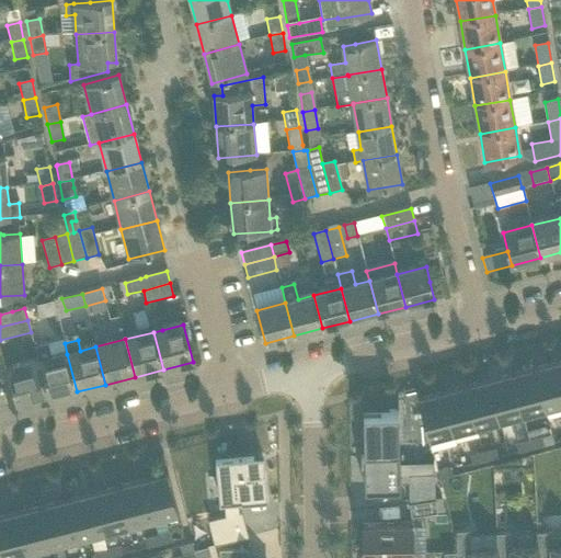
[(77,391),(67,354),(52,359),(48,345),(35,349),(38,362),(48,399),(77,391)]
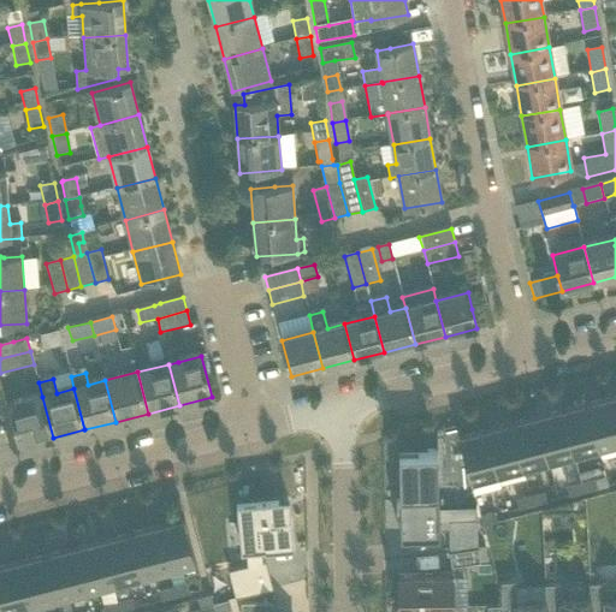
[(53,438),(42,397),(10,405),(21,446),(53,438)]
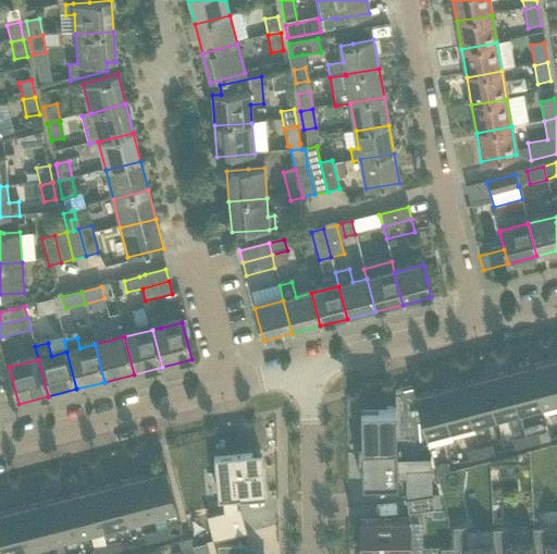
[(556,402),(556,376),(553,361),(530,367),(541,406),(554,403),(556,402)]
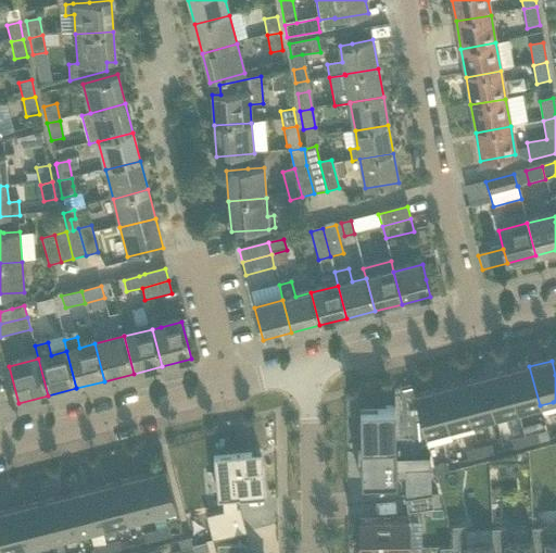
[(540,405),(529,366),(507,373),(517,412),(530,407),(540,405)]
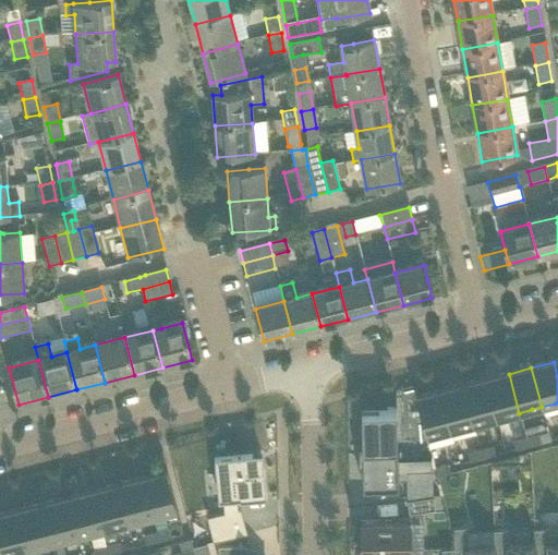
[(519,413),(509,374),(486,379),(496,419),(508,415),(519,413)]
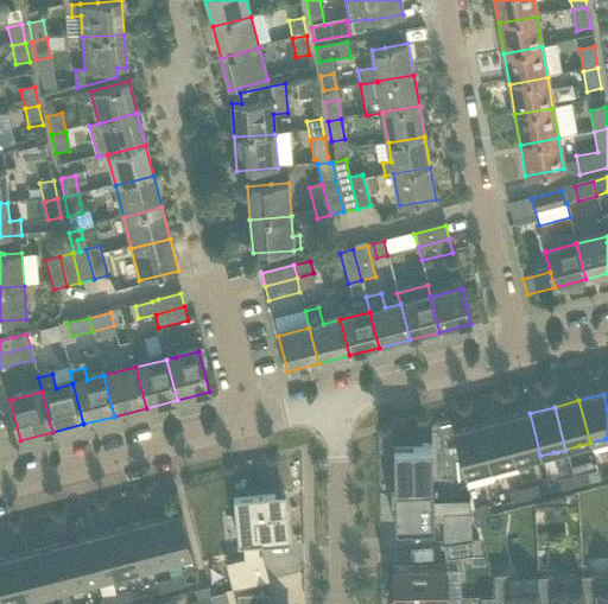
[(540,456),(530,413),(505,420),(515,463),(531,458),(540,456)]
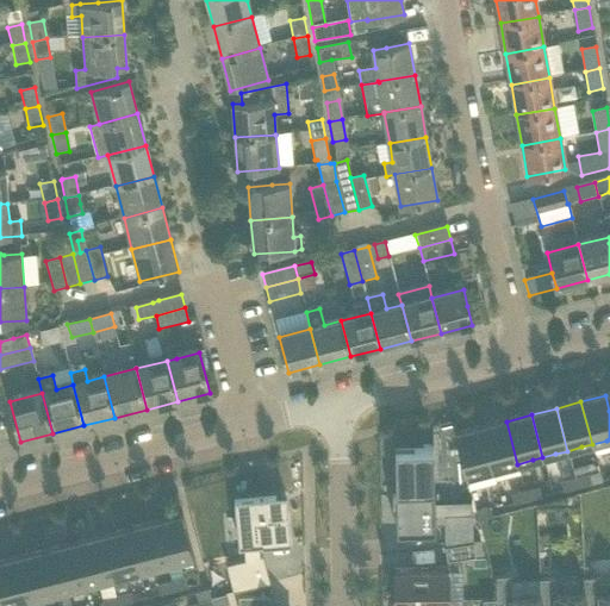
[(517,464),(506,422),(481,428),(492,470),(508,467),(517,464)]
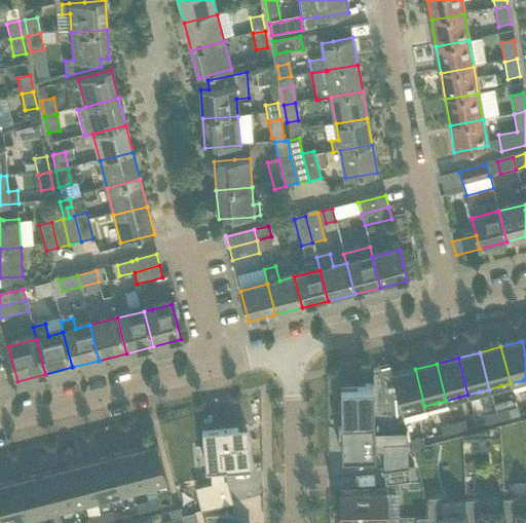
[(424,406),(415,369),(392,375),(402,412),(415,408),(424,406)]
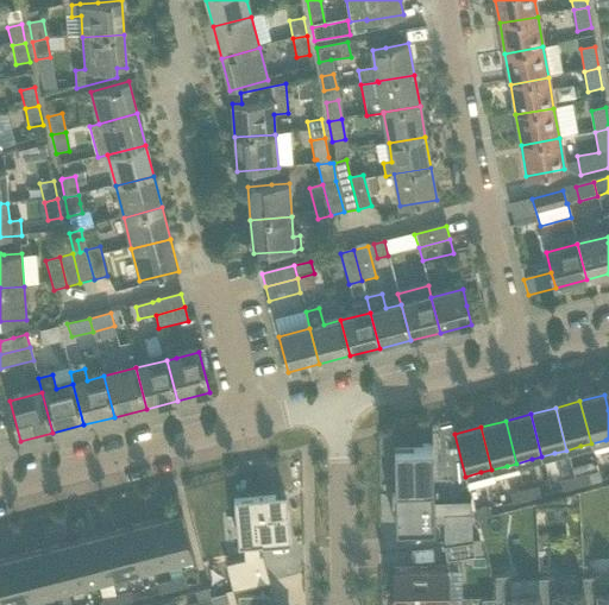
[(393,497),(391,497),(391,506),(396,506),(397,533),(434,533),(434,525),(434,517),(471,517),(470,503),(433,504),(432,447),(422,447),(422,448),(395,449),(396,489),(396,497),(393,497)]
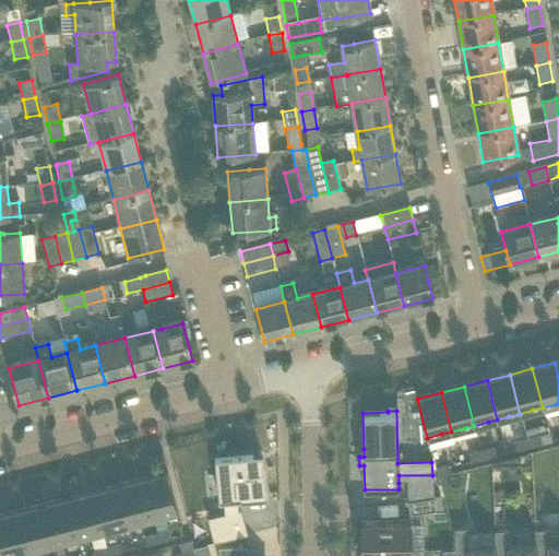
[(542,445),(539,437),(526,440),(528,448),(537,447),(542,445)]
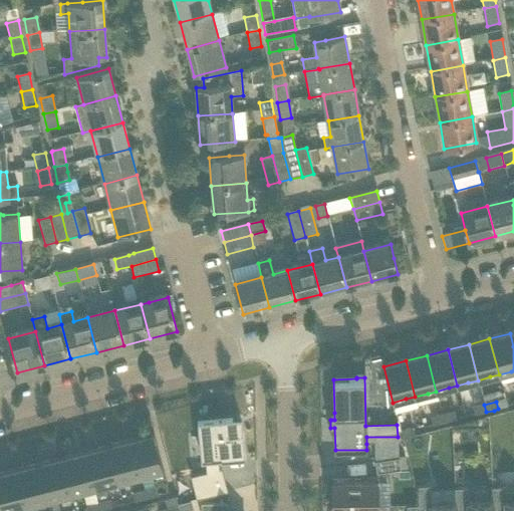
[(486,412),(484,405),(473,408),(475,415),(481,414),(486,412)]
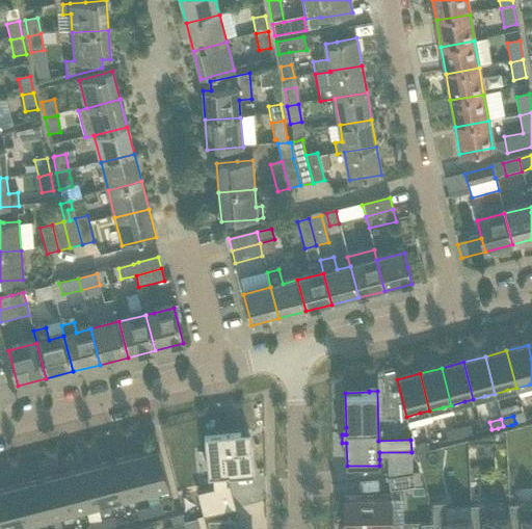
[(472,434),(470,427),(457,430),(459,438),(463,438),(472,434)]
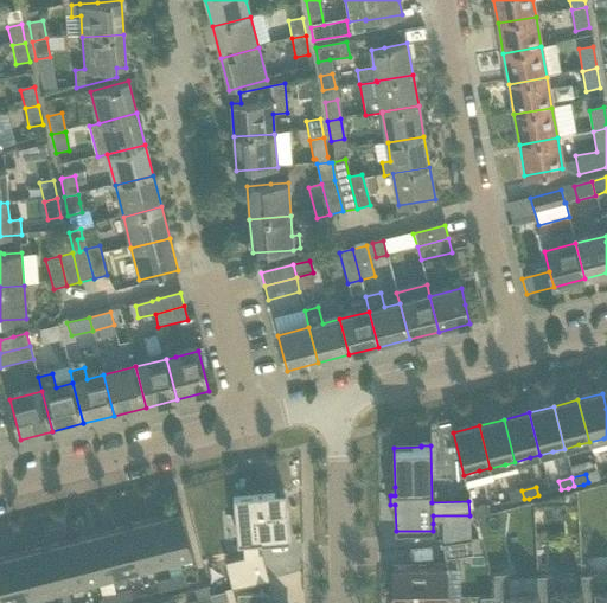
[(524,499),(522,491),(509,494),(511,502),(518,501),(524,499)]
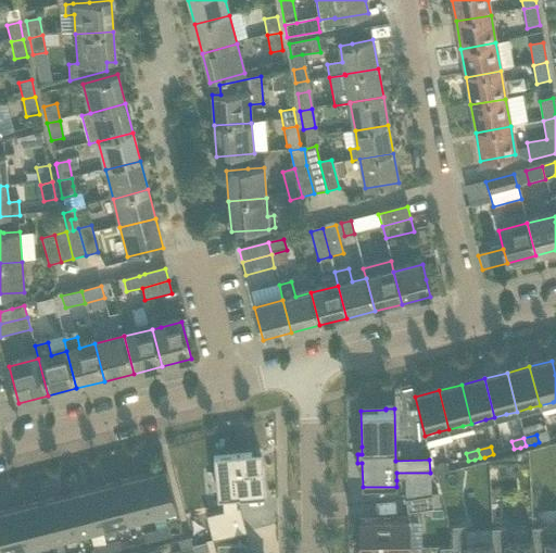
[(223,513),(206,517),(212,542),(245,533),(240,508),(237,508),(236,498),(265,494),(262,464),(257,464),(256,464),(255,452),(251,453),(251,452),(214,456),(215,461),(218,495),(218,499),(222,499),(223,513)]
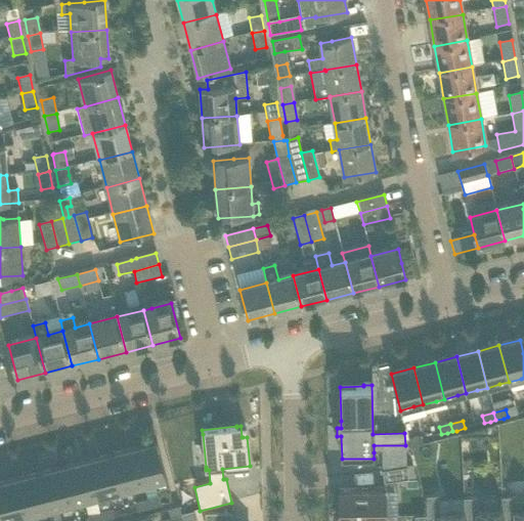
[(423,445),(421,438),(408,441),(409,445),(410,449),(419,446),(423,445)]
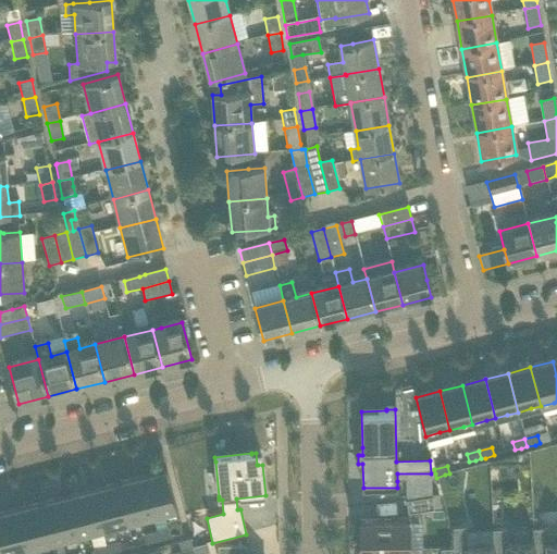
[(176,509),(166,472),(143,478),(152,516),(161,514),(176,509)]
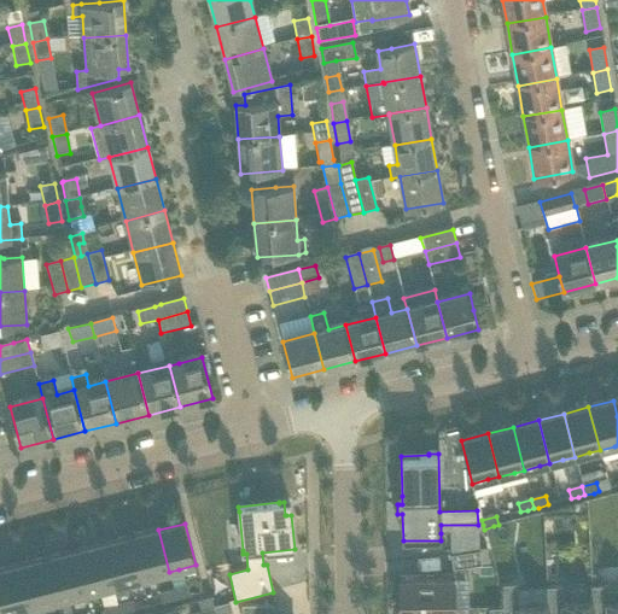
[(169,572),(158,530),(130,537),(141,579),(153,576),(169,572)]
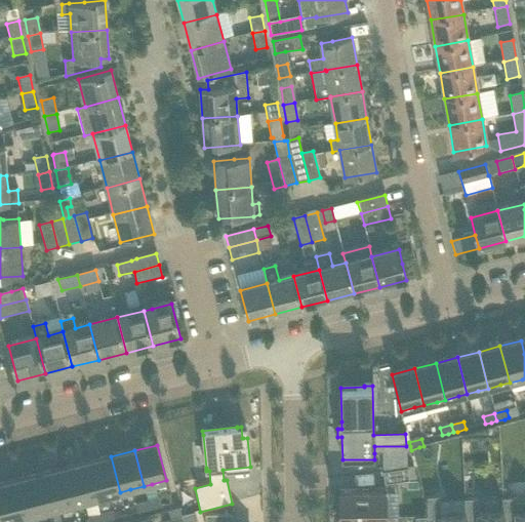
[(120,492),(111,456),(86,463),(95,498),(104,496),(120,492)]
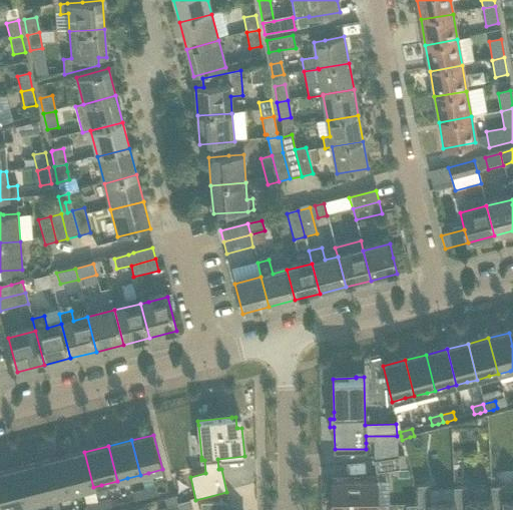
[(93,487),(84,452),(61,458),(70,493),(80,491),(93,487)]
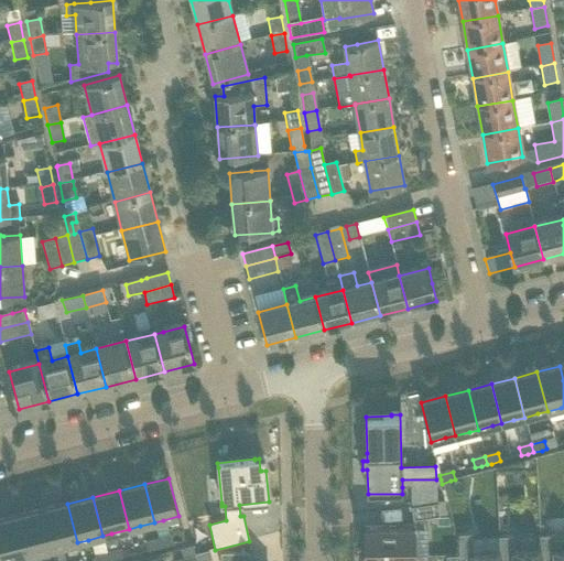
[(77,542),(67,504),(42,510),(52,549),(63,547),(77,542)]
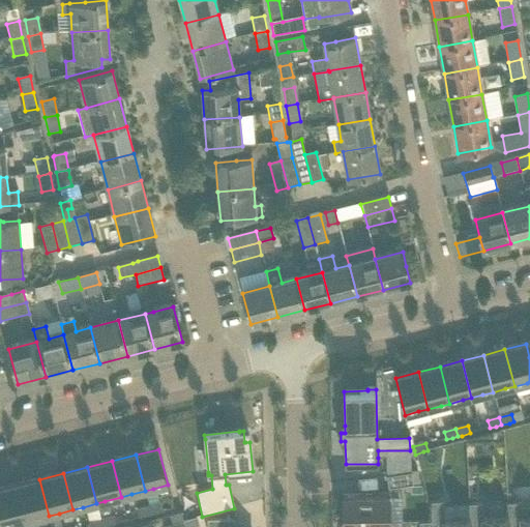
[(411,473),(386,477),(388,490),(413,486),(411,473)]
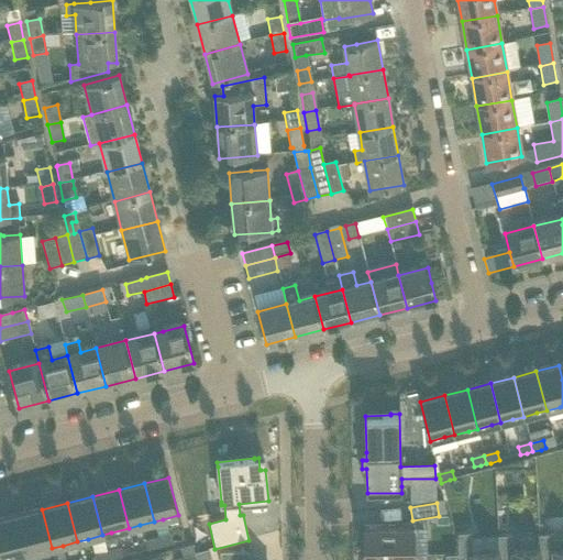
[(52,548),(42,509),(17,516),(26,555),(40,551),(52,548)]
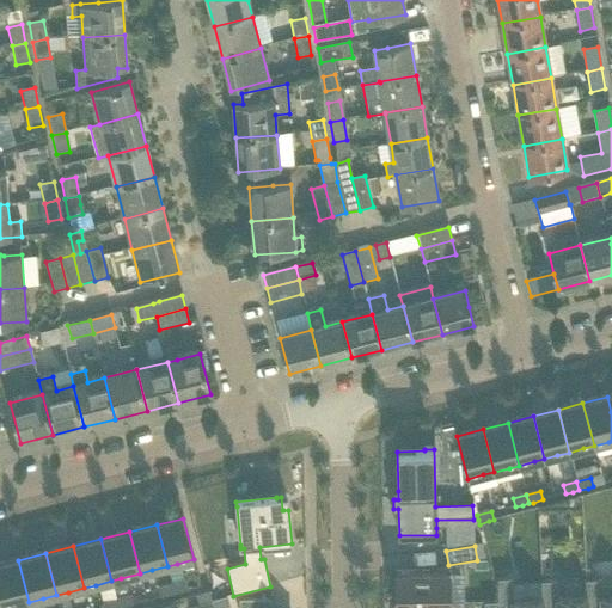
[(29,602),(18,560),(0,565),(0,601),(1,607),(10,607),(18,605),(29,602)]
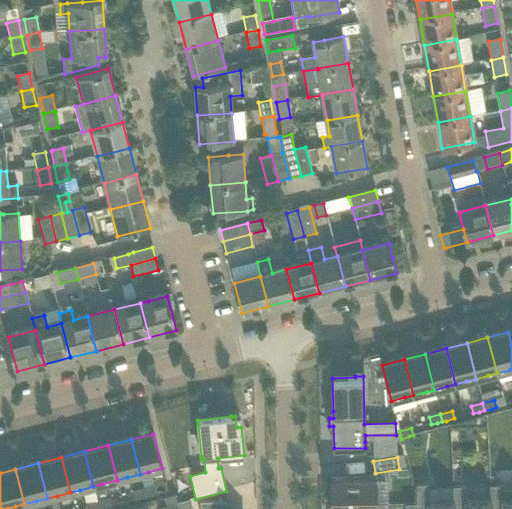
[(352,480),(331,481),(332,508),(334,508),(334,507),(366,506),(366,507),(376,507),(376,480),(360,480),(359,479),(352,480)]
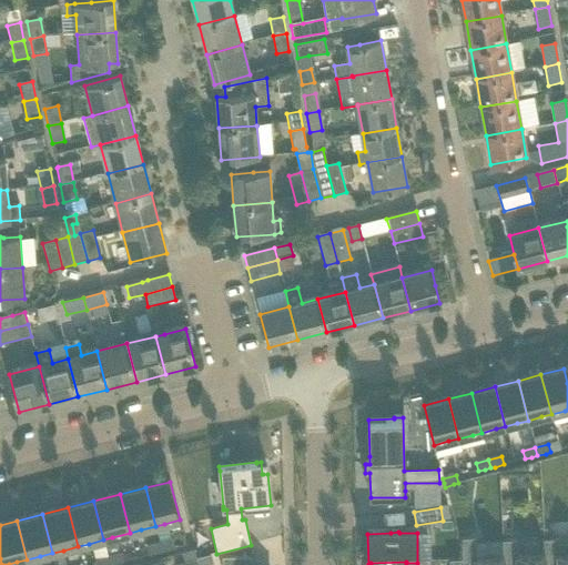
[(475,538),(462,540),(463,561),(463,564),(504,564),(504,557),(503,557),(488,558),(477,560),(476,548),(475,538)]
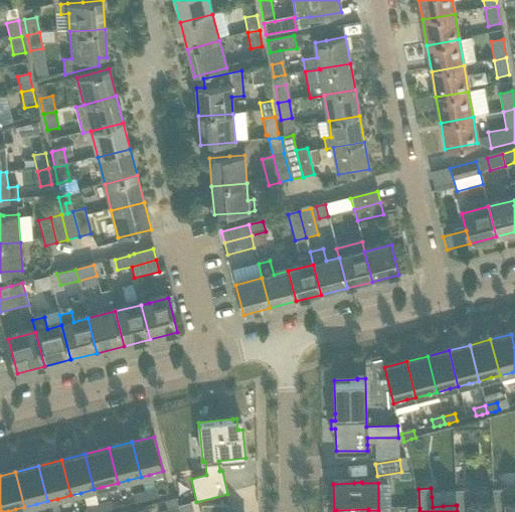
[(507,489),(492,490),(492,497),(492,503),(494,503),(495,511),(514,511),(514,493),(507,494),(507,489)]
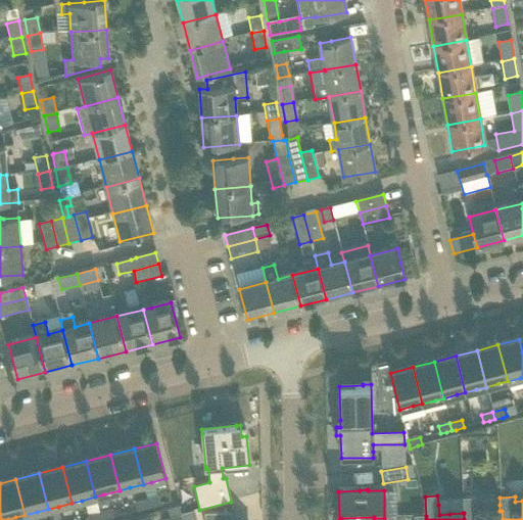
[(160,505),(158,498),(147,501),(149,508),(154,507),(160,505)]
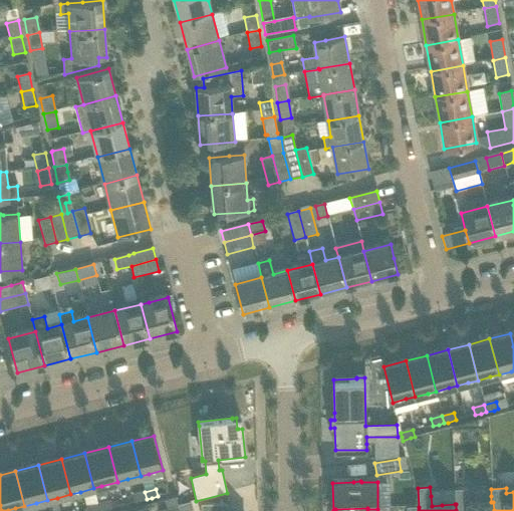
[(455,490),(455,491),(455,504),(456,504),(456,510),(494,510),(493,502),(491,502),(478,503),(468,503),(468,496),(468,491),(468,489),(460,490),(457,490),(455,490)]
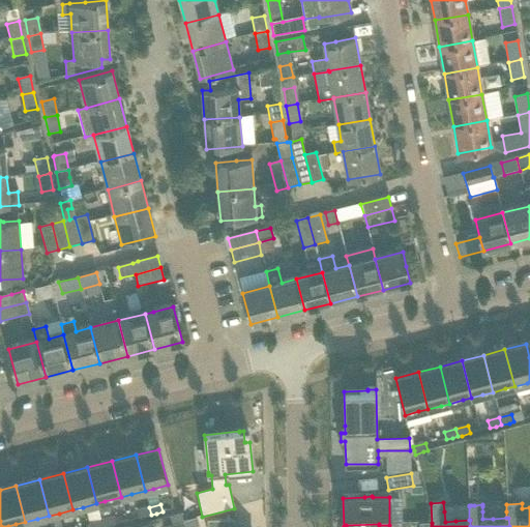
[(151,515),(149,507),(137,510),(139,518),(146,517),(151,515)]
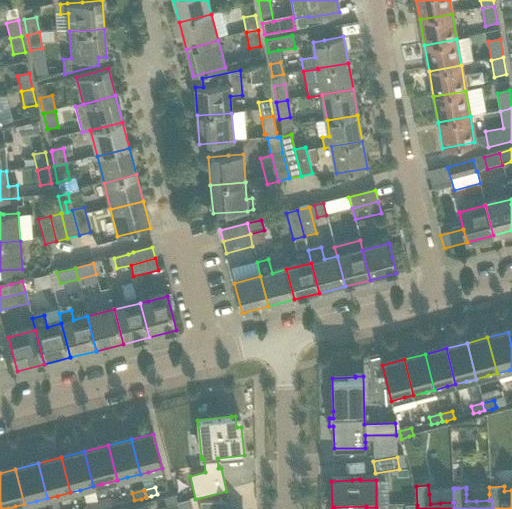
[(176,500),(175,496),(164,499),(166,508),(177,505),(177,504),(176,500)]
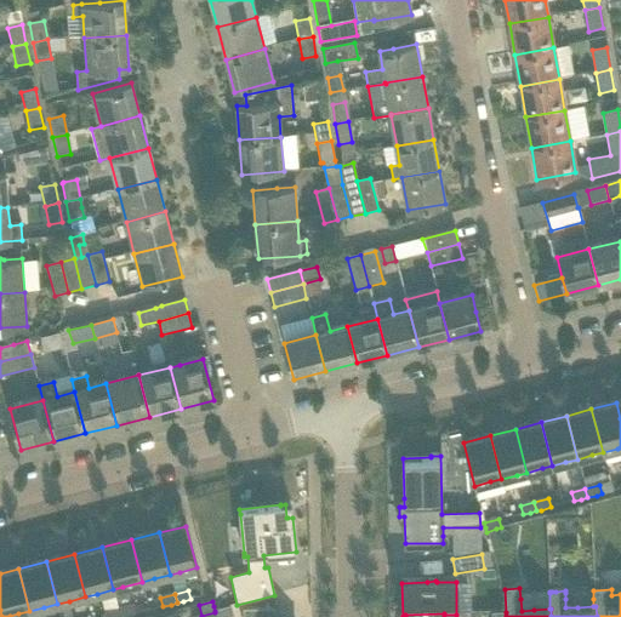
[(135,613),(132,605),(118,609),(120,616),(125,616),(130,615),(135,613)]
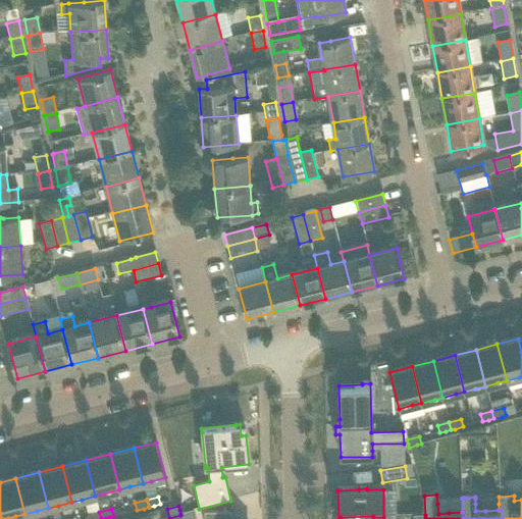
[(196,518),(194,510),(180,514),(180,515),(181,518),(196,518)]
